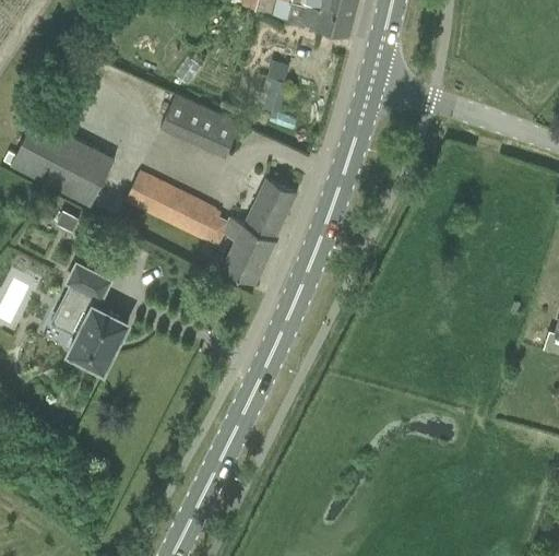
[(272,16),(276,1),(272,0),(221,0),(221,2),(230,6),(230,3),(240,7),(240,8),(272,16)]
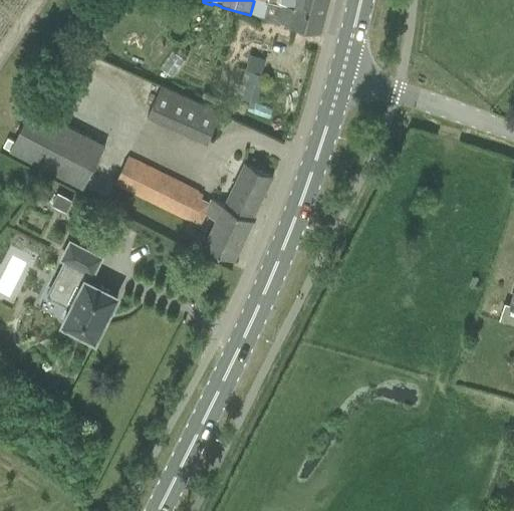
[(279,8),(324,19),(329,0),(296,0),(294,9),(280,5),(281,0),(250,0),(254,1),(268,4),(279,8)]
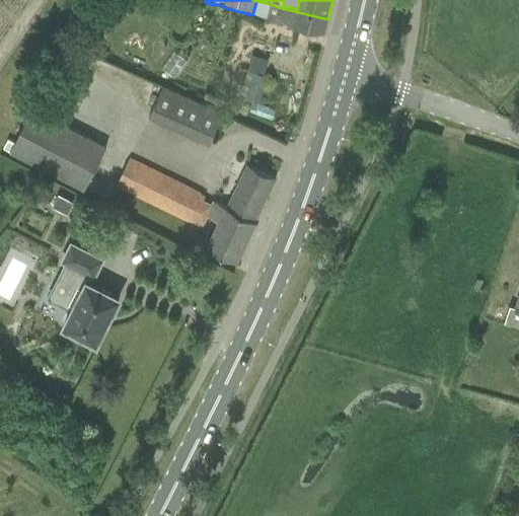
[(271,4),(256,1),(252,15),(267,19),(271,4)]
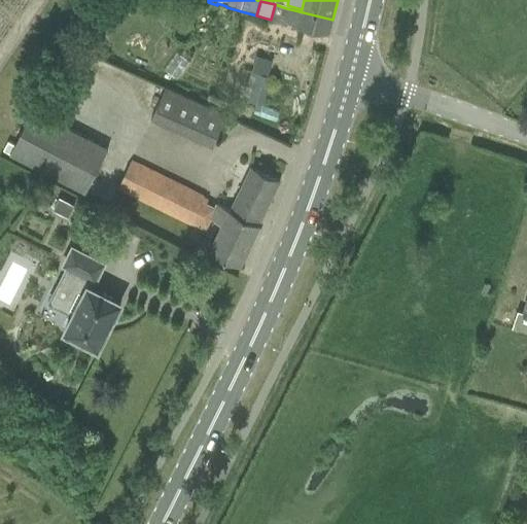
[(332,20),(286,8),(283,24),(328,36),(332,20)]
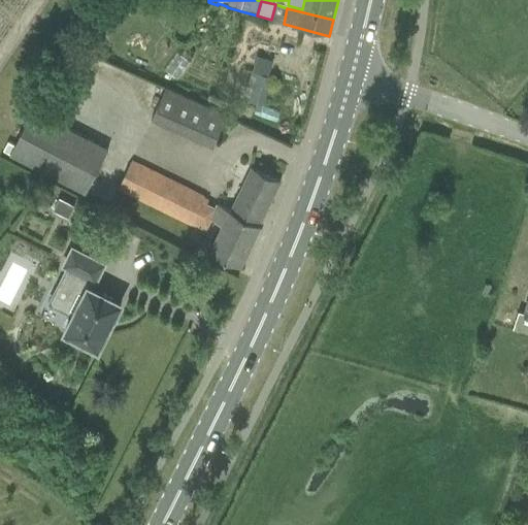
[(251,74),(242,101),(263,107),(271,79),(251,74)]
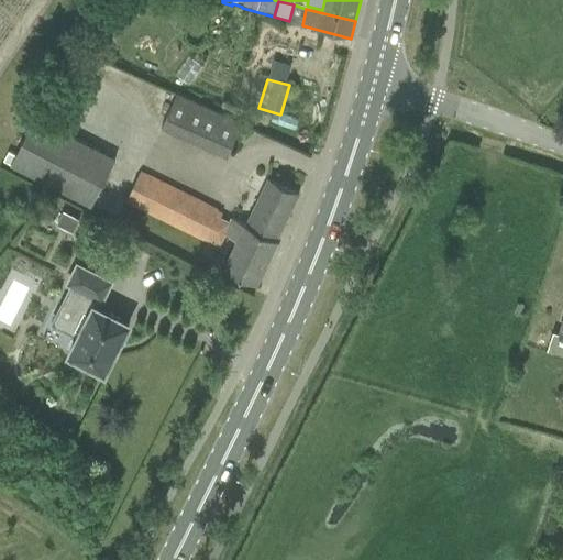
[(228,157),(242,125),(177,96),(162,129),(228,157)]
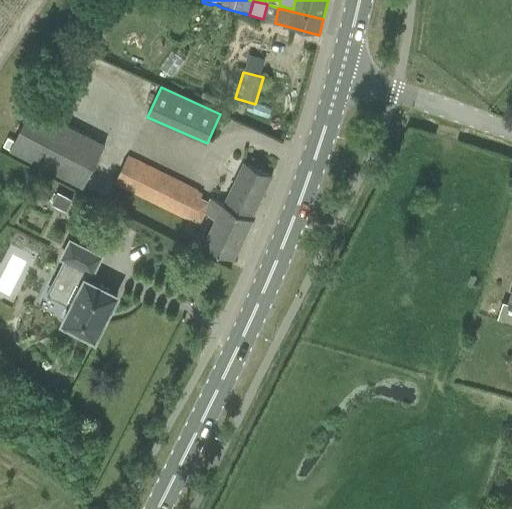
[(14,143),(8,139),(3,149),(10,152),(83,190),(105,147),(32,109),(14,143)]
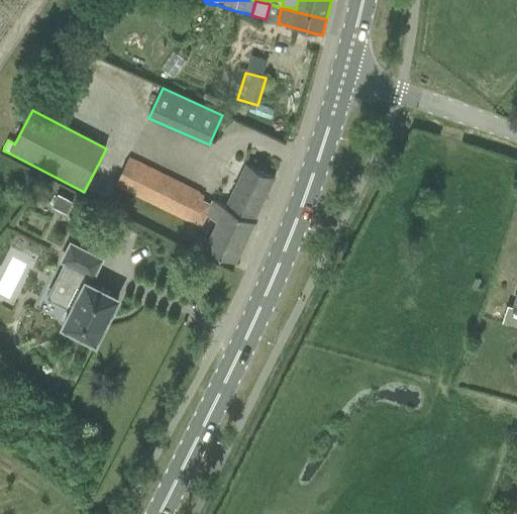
[(206,248),(235,263),(255,223),(254,222),(226,208),(213,202),(210,207),(202,203),(204,198),(128,161),(116,186),(202,228),(207,216),(218,222),(206,248)]
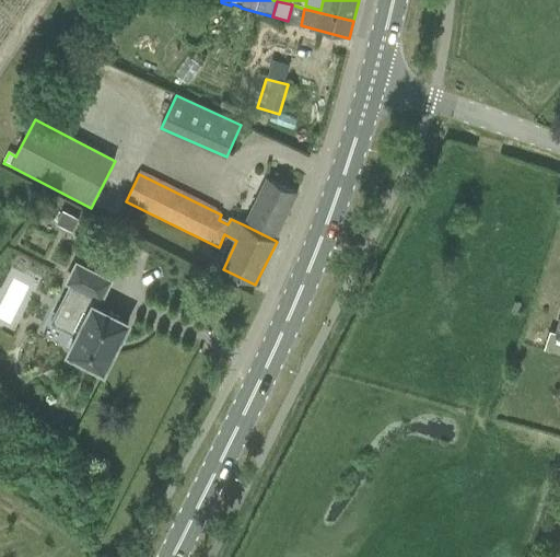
[(245,225),(276,241),(298,196),(267,181),(245,225)]
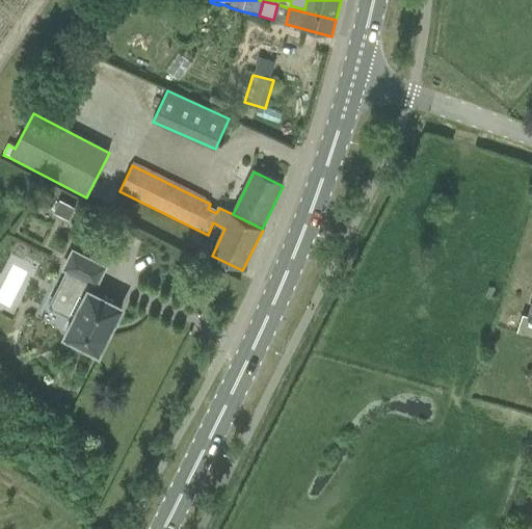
[(76,210),(60,202),(54,214),(70,222),(76,210)]
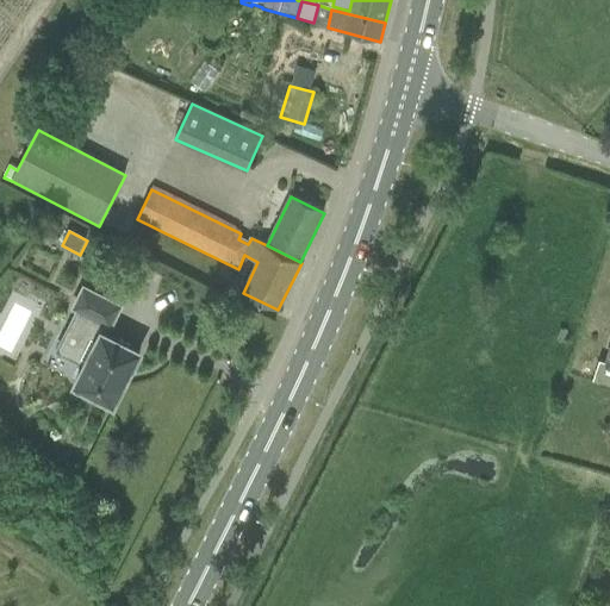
[(78,311),(69,328),(83,335),(72,360),(85,367),(75,386),(87,392),(85,397),(100,404),(103,399),(113,405),(123,386),(124,387),(131,373),(131,372),(141,353),(104,335),(107,326),(111,328),(120,307),(82,288),(72,308),(78,311)]
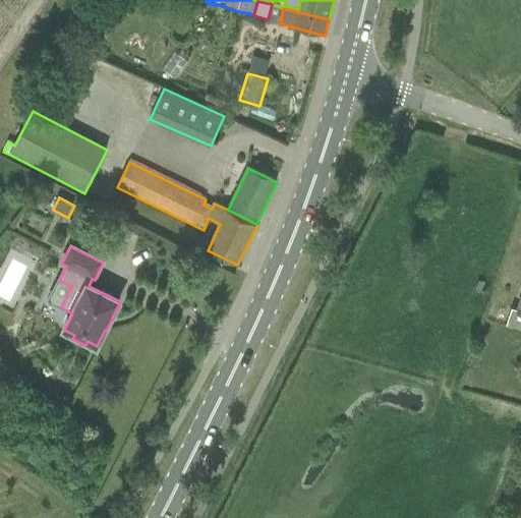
[(520,302),(518,311),(512,309),(507,327),(520,331),(520,302)]
